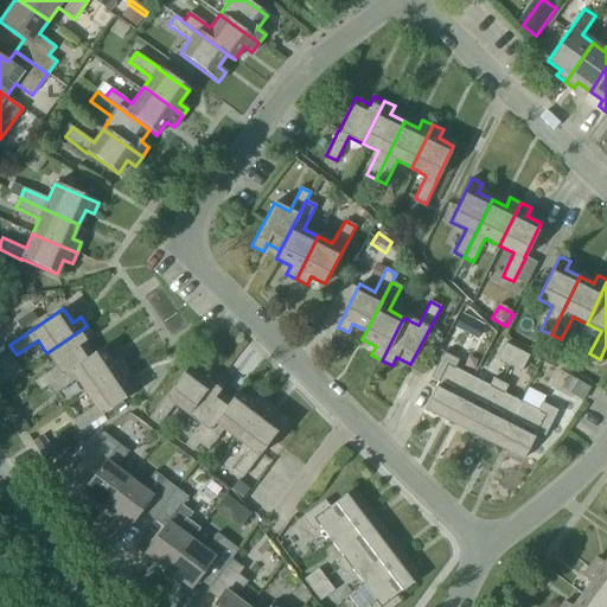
[(483,326),(461,314),(455,327),(477,338),(483,326)]
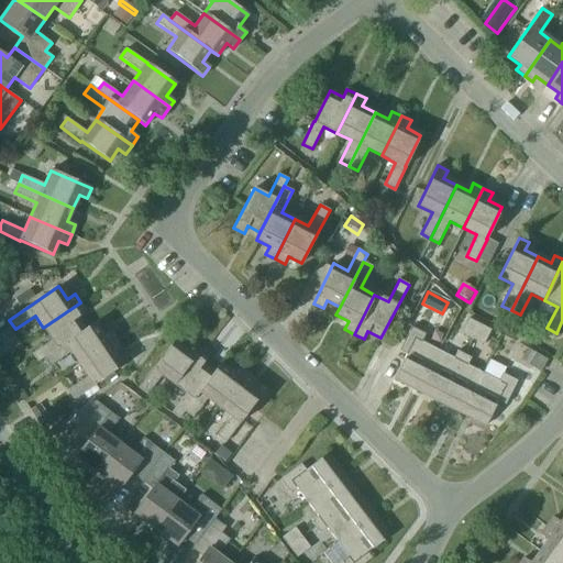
[(86,311),(80,302),(43,328),(52,340),(32,354),(37,363),(45,357),(87,328),(79,317),(86,311)]
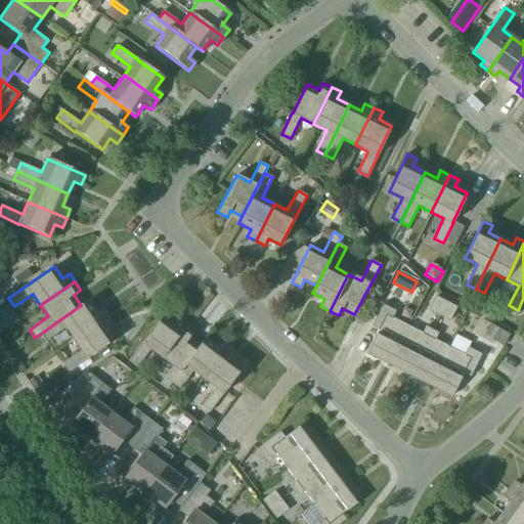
[(429,310),(439,315),(445,302),(435,297),(429,310)]
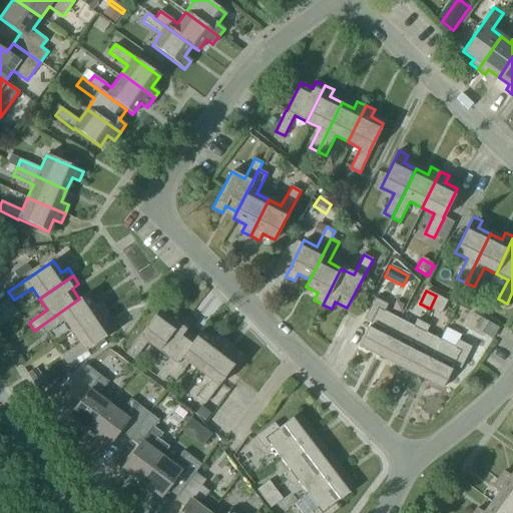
[(64,321),(72,332),(105,309),(100,301),(93,306),(85,295),(79,299),(41,326),(46,334),(64,321)]
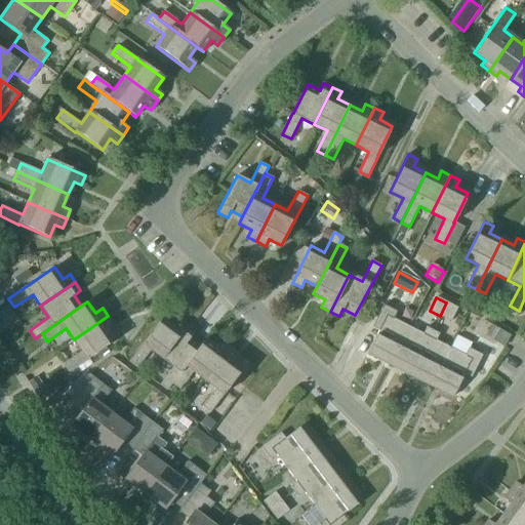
[(446,303),(440,316),(449,321),(456,308),(446,303)]
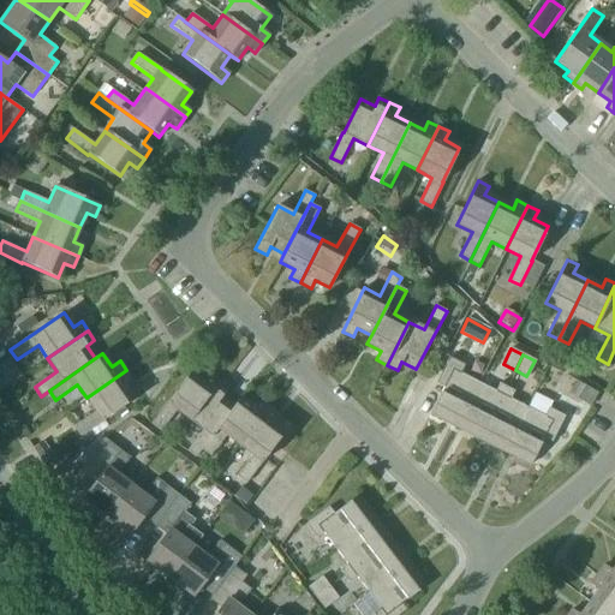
[(455,428),(478,382),(461,374),(465,365),(449,357),(436,383),(443,387),(430,415),(455,428)]
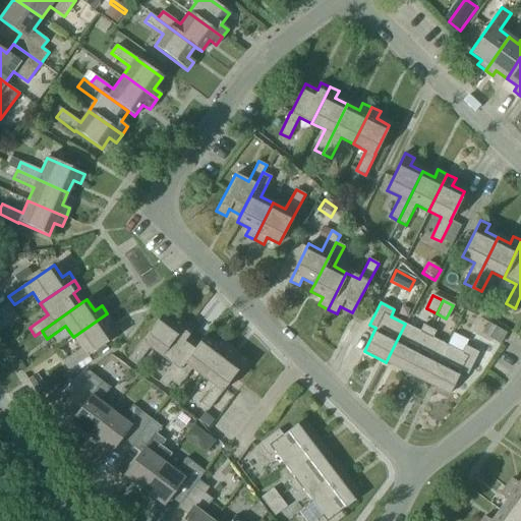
[(7,304),(0,308),(0,330),(17,319),(7,304)]
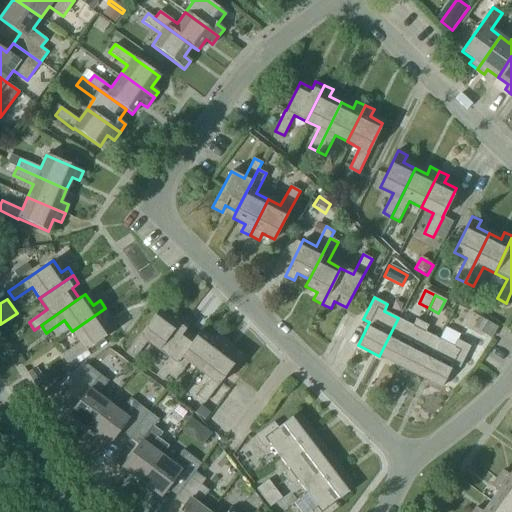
[(105,308),(72,331),(79,343),(61,355),(67,363),(86,351),(85,350),(112,332),(104,321),(111,316),(105,308)]
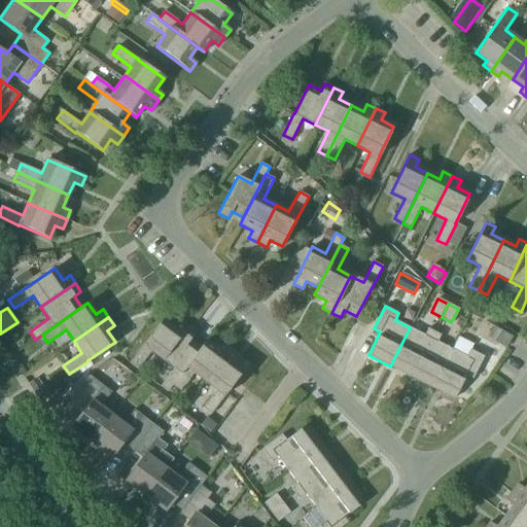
[(163,359),(187,326),(180,320),(175,327),(164,319),(144,345),(144,344),(130,362),(138,370),(151,351),(163,359)]
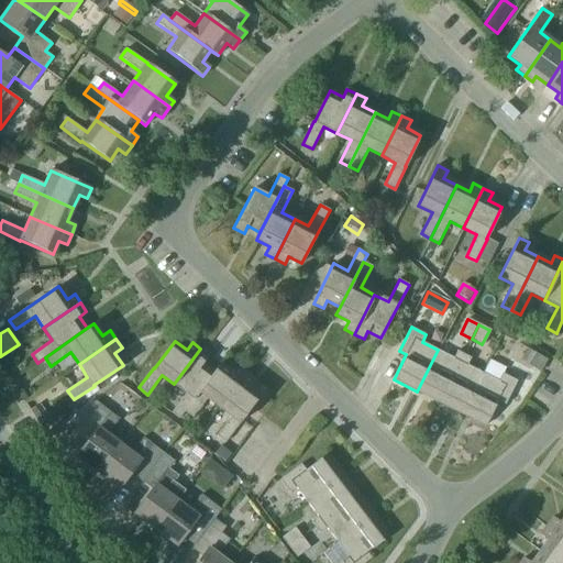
[(179,419),(185,411),(214,371),(203,363),(209,355),(200,349),(174,384),(186,394),(172,412),(179,419)]
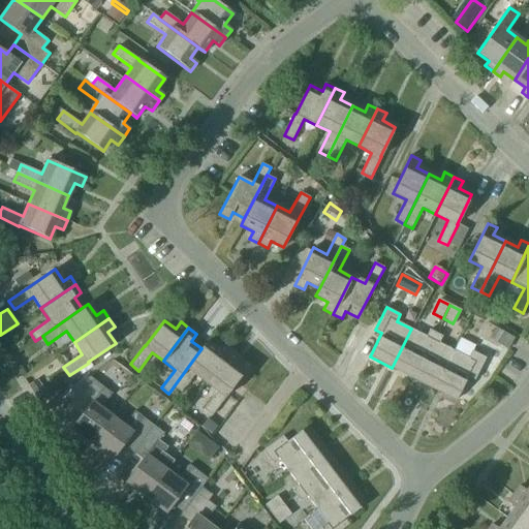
[(426,336),(411,329),(392,368),(413,378),(436,333),(430,330),(426,336)]
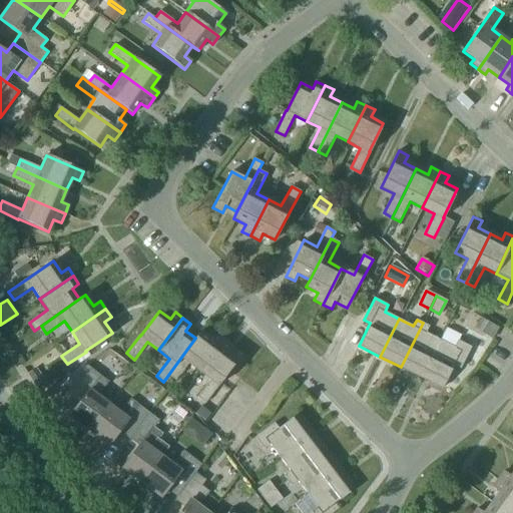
[(401,367),(421,378),(440,340),(426,333),(429,327),(423,323),(401,367)]
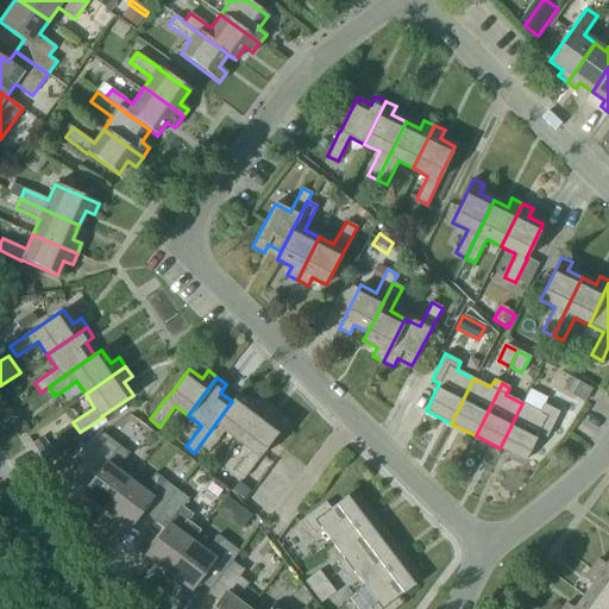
[(224,431),(237,441),(265,402),(257,395),(251,403),(238,394),(232,401),(200,445),(208,452),(224,431)]
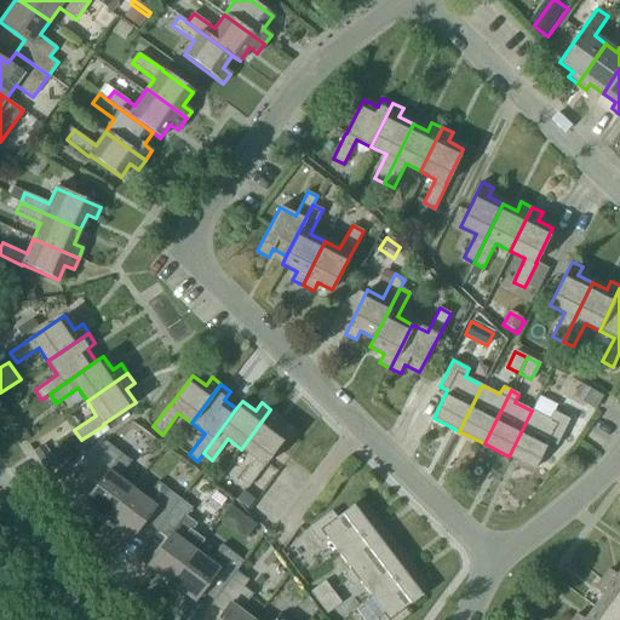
[(270,409),(241,449),(254,459),(239,480),(248,488),(265,465),(264,465),(287,435),(274,425),(280,417),(270,409)]
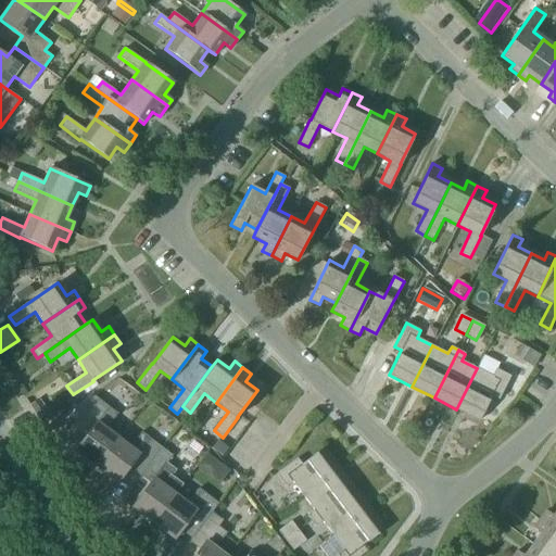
[(477,368),(456,409),(479,420),(492,396),(498,400),(510,377),(496,369),(492,377),(477,368)]
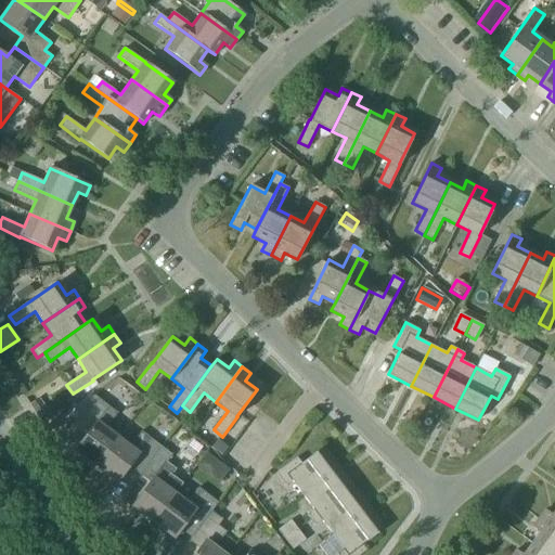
[(97,466),(118,437),(105,428),(117,413),(93,396),(67,430),(81,441),(75,450),(97,466)]
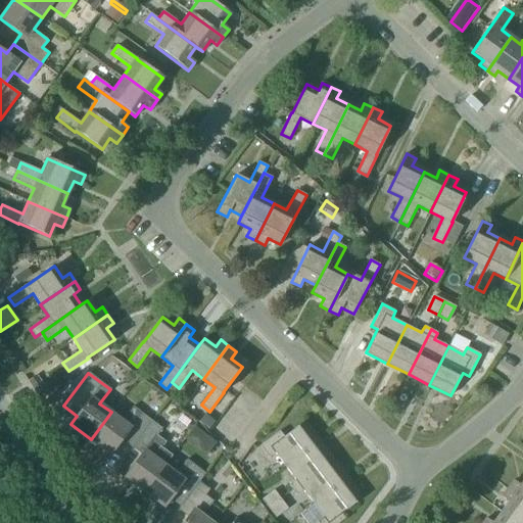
[(37,374),(29,380),(40,397),(41,396),(49,391),(37,374)]
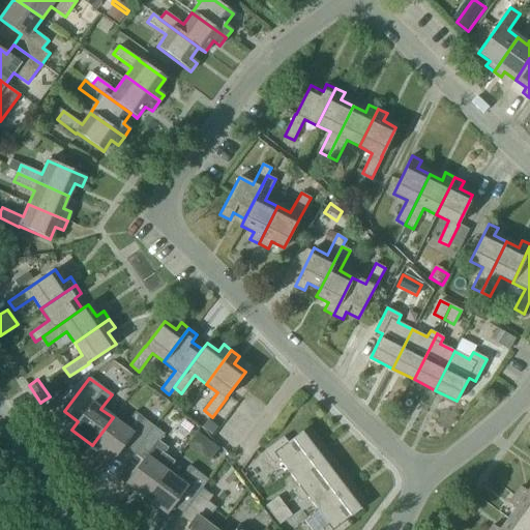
[(124,427),(113,417),(92,445),(112,460),(123,445),(134,453),(153,427),(143,418),(135,412),(124,427)]
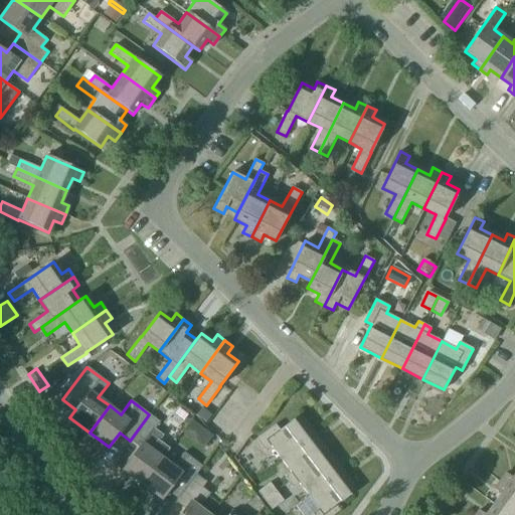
[(202,406),(195,415),(205,422),(212,414),(202,406)]
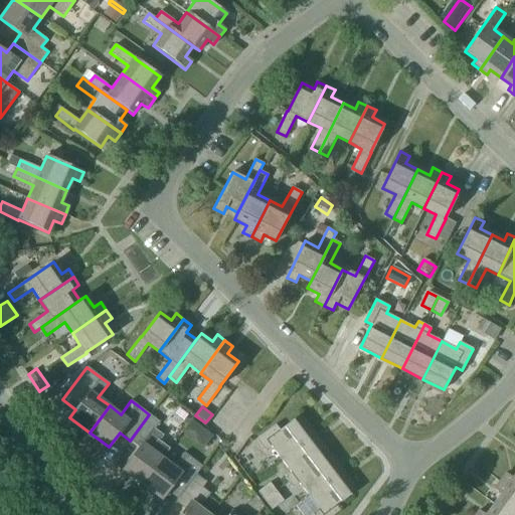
[(123,470),(142,485),(162,458),(169,449),(158,440),(161,436),(154,430),(159,422),(149,414),(130,441),(139,448),(123,470)]
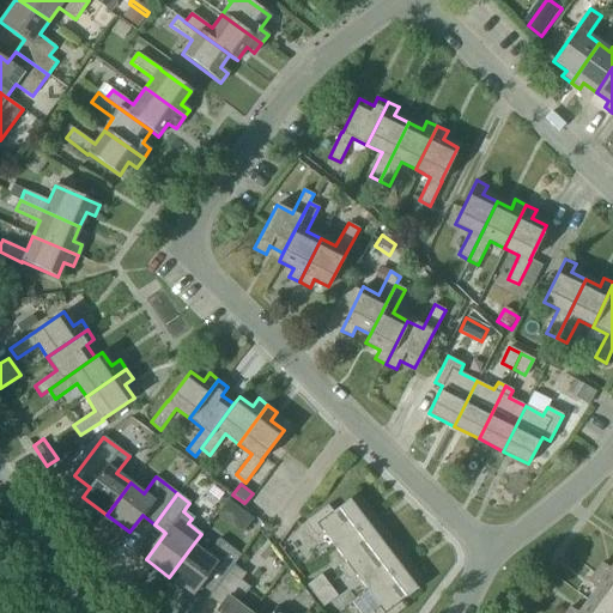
[(334,547),(374,517),(357,495),(333,513),(328,505),(304,523),(315,536),(322,532),(334,547)]
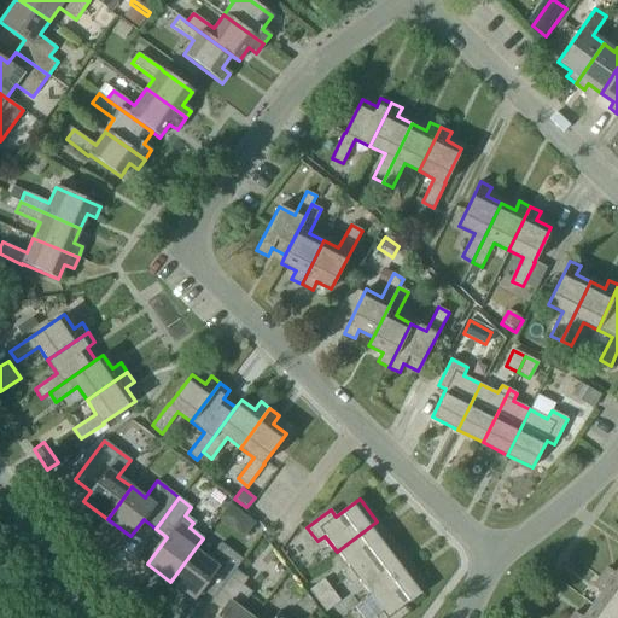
[(248,516),(239,526),(248,532),(256,522),(248,516)]
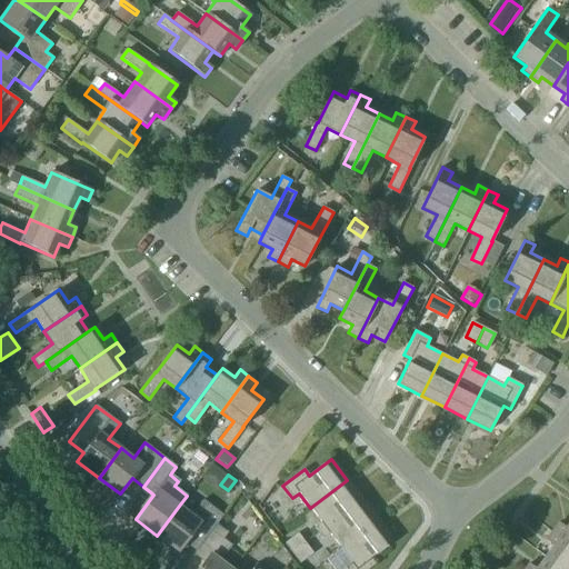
[(362,500),(347,480),(310,508),(321,521),(315,527),(319,532),(362,500)]
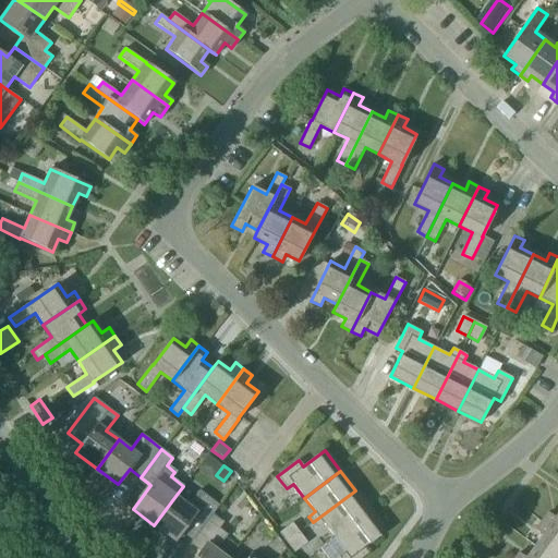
[(197,534),(213,514),(219,505),(198,489),(187,505),(176,496),(154,525),(178,543),(185,534),(193,540),(197,534)]
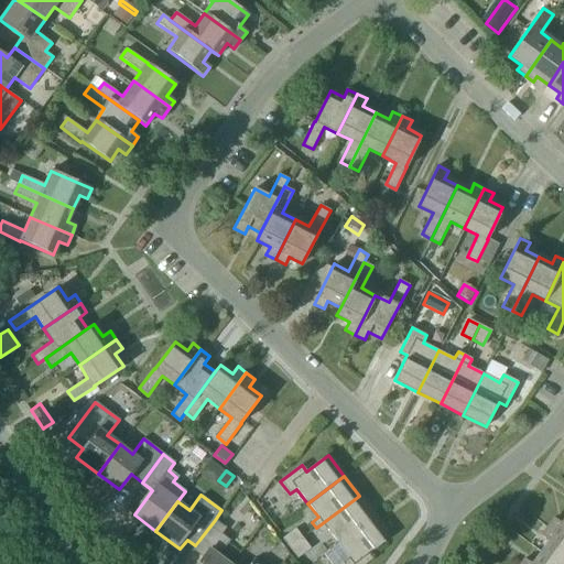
[(327,530),(338,543),(375,517),(359,496),(316,528),(321,534),(327,530)]
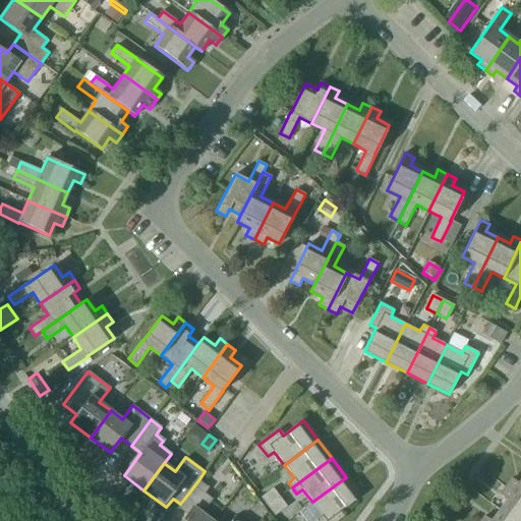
[(322,515),(315,520),(316,520),(339,520),(345,517),(340,511),(360,496),(346,477),(312,502),(322,515)]
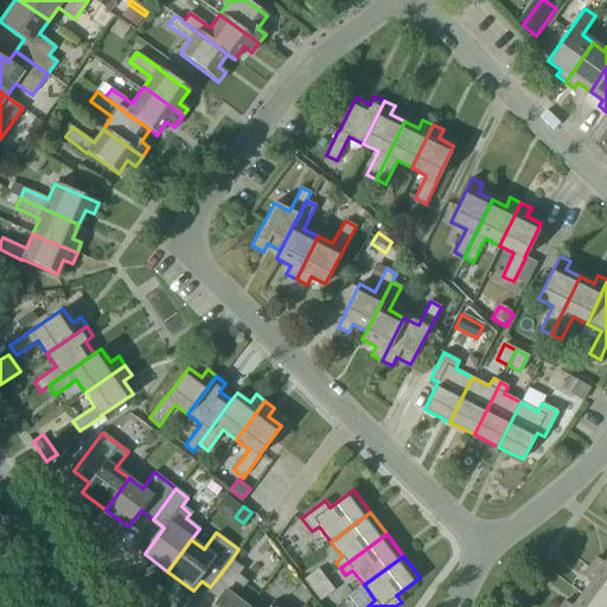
[(588,568),(606,581),(606,557),(604,563),(595,558),(588,568)]
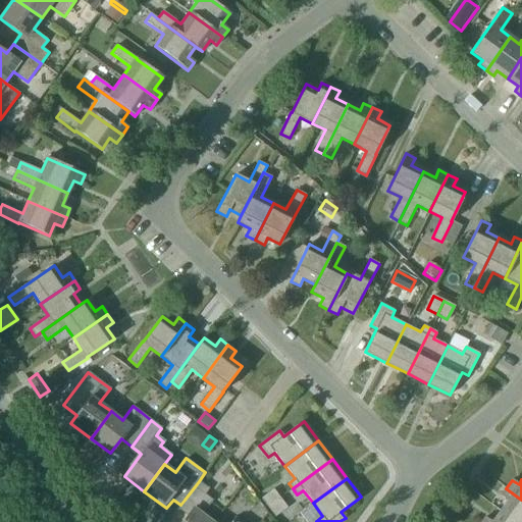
[(209,488),(199,481),(185,500),(180,505),(177,508),(188,515),(183,521),(211,521),(202,515),(212,501),(205,494),(209,488)]
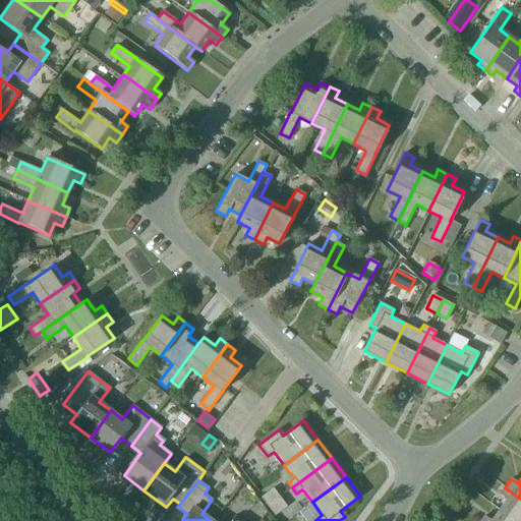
[(506,500),(499,511),(513,520),(520,520),(520,499),(505,487),(500,495),(506,500)]
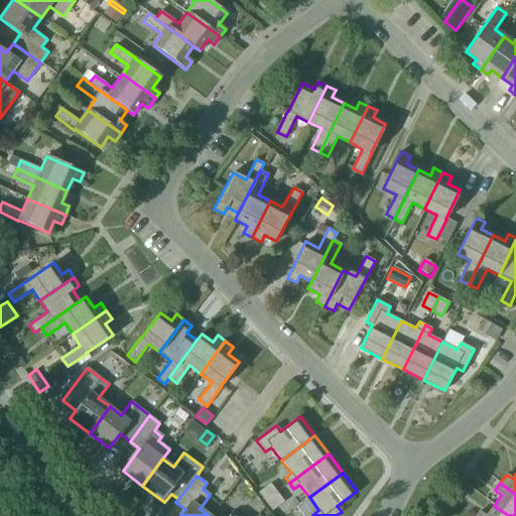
[(257,493),(264,502),(276,493),(269,484),(257,493)]
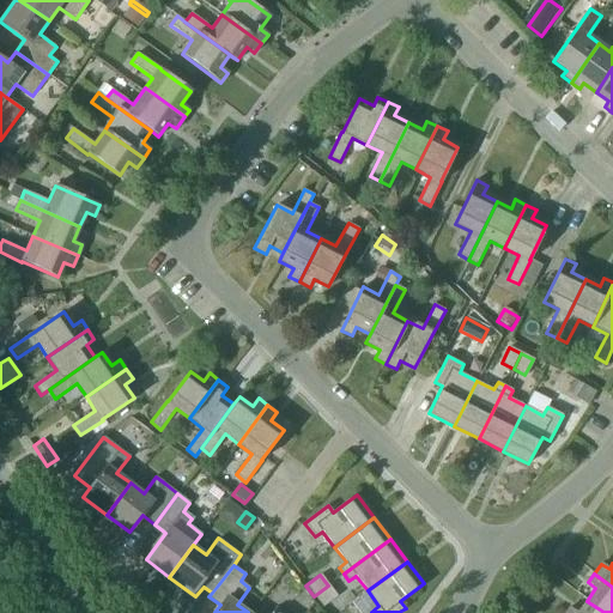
[(328,586),(314,596),(322,607),(337,596),(328,586)]
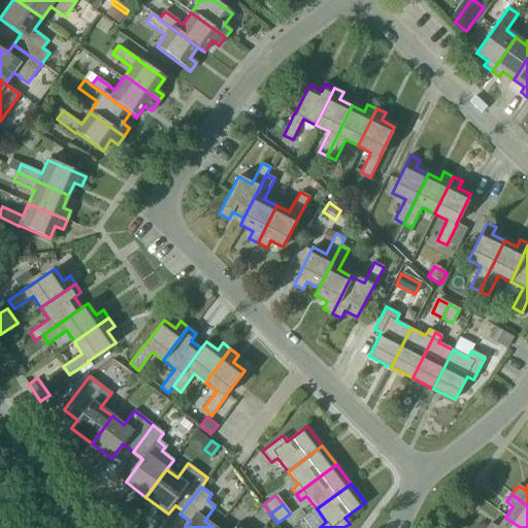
[(487,527),(520,527),(505,518),(497,527),(496,527),(491,524),(487,527)]
